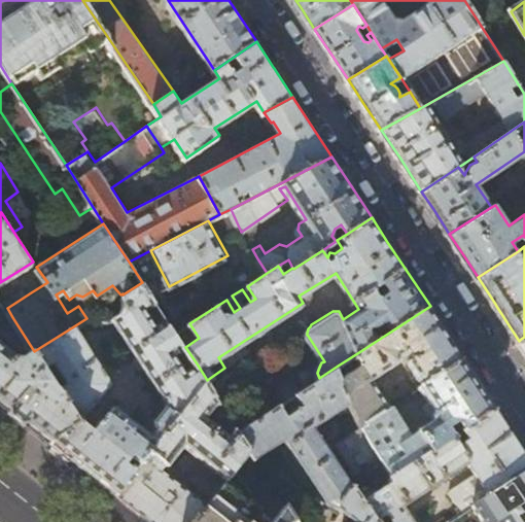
[(142,282),(150,292),(168,284),(150,250),(129,262),(142,282)]
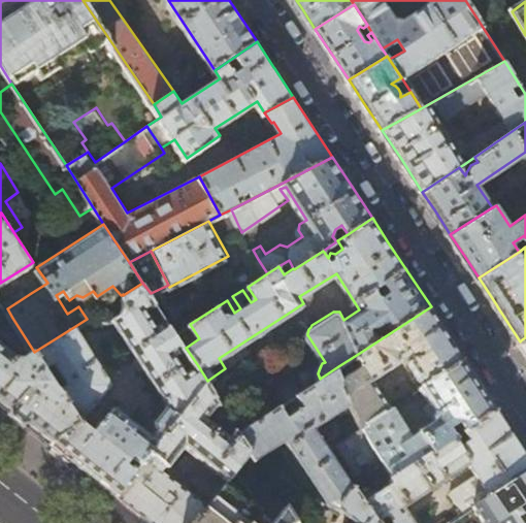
[(156,301),(152,295),(151,293),(142,283),(123,295),(124,296),(124,302),(123,307),(119,313),(117,315),(114,316),(165,397),(166,405),(179,416),(207,381),(197,364),(187,370),(175,354),(179,351),(176,345),(182,340),(171,325),(166,328),(162,322),(157,325),(146,307),(156,301)]
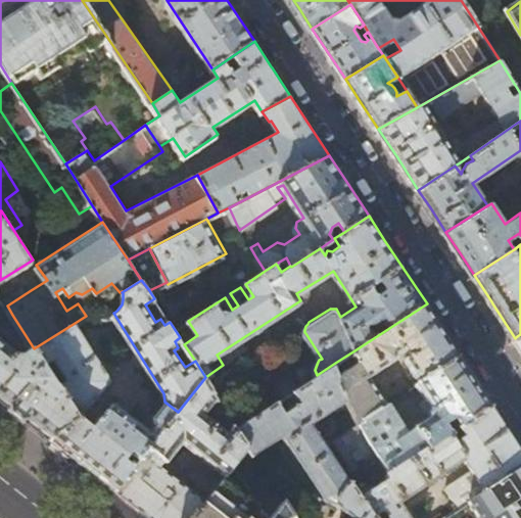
[(25,281),(0,295),(7,305),(31,290),(25,281)]
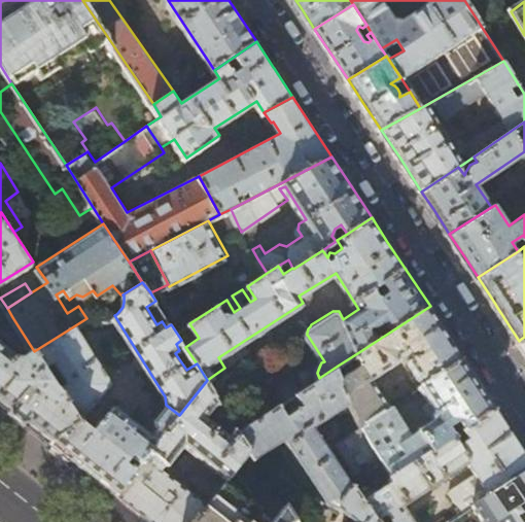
[(12,317),(7,308),(0,298),(0,297),(0,333),(3,328),(12,317)]
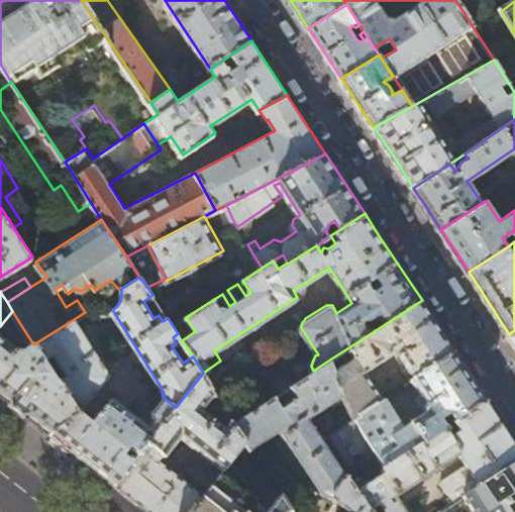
[(365,370),(392,352),(391,346),(401,340),(406,348),(401,351),(416,374),(454,349),(438,326),(422,300),(350,346),(356,354),(334,369),(344,392),(354,414),(383,396),(365,370)]
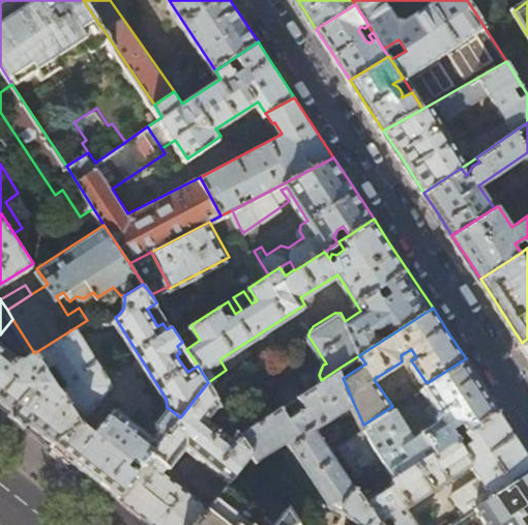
[(34,353),(12,319),(3,330),(24,348),(28,354),(23,357),(19,357),(0,342),(0,401),(12,411),(53,443),(79,423),(58,389),(45,369),(34,353)]
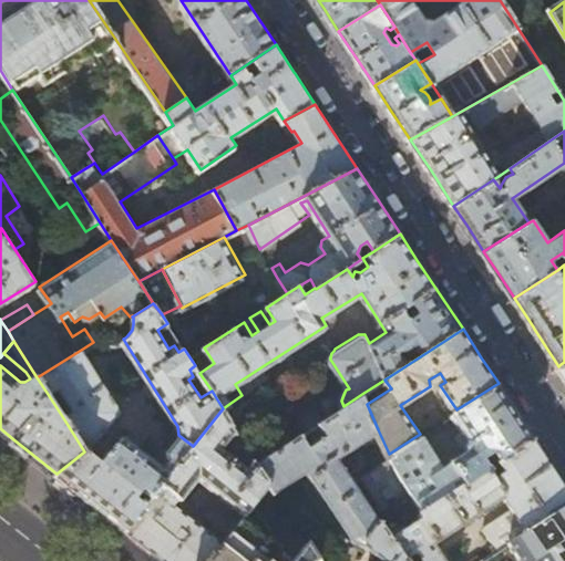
[(120,411),(81,350),(37,377),(48,394),(59,387),(72,408),(62,416),(84,452),(85,454),(86,453),(99,438),(120,411)]
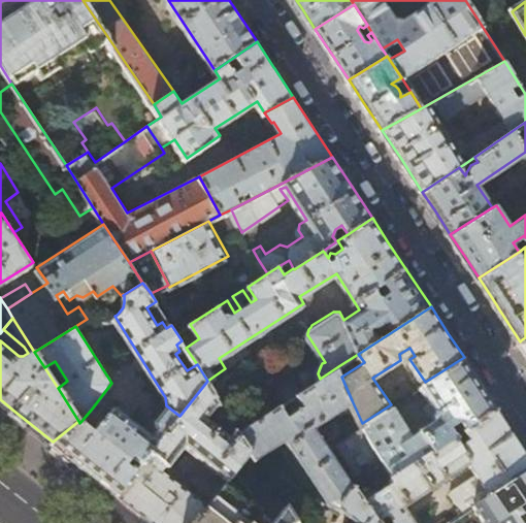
[(454,436),(457,434),(465,429),(497,409),(479,380),(464,357),(425,382),(426,383),(421,386),(429,399),(428,405),(432,412),(437,413),(436,418),(419,429),(420,430),(414,434),(393,403),(391,405),(391,404),(362,423),(362,424),(369,440),(382,459),(392,477),(454,436)]
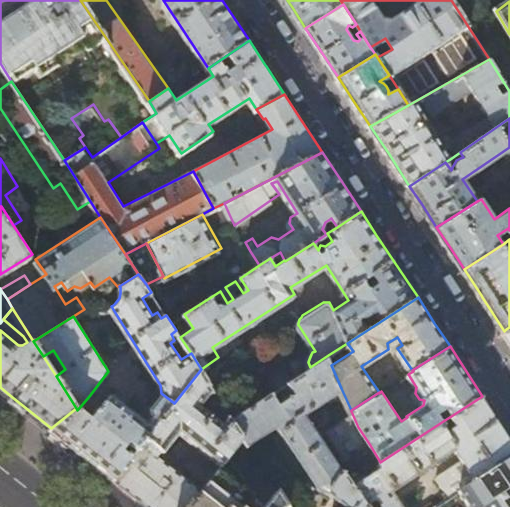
[(331,365),(328,355),(310,367),(292,378),(289,381),(295,391),(279,401),(273,391),(233,417),(244,435),(246,439),(276,419),(316,482),(316,485),(332,491),(340,497),(352,480),(342,466),(341,467),(306,411),(341,388),(331,365)]
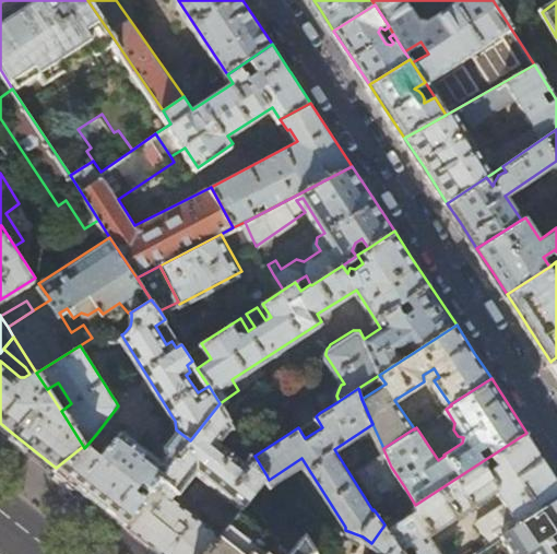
[(220,403),(190,440),(125,522),(151,544),(163,553),(204,553),(224,530),(198,510),(194,515),(181,504),(185,499),(178,494),(198,469),(243,506),(267,475),(255,456),(220,403)]
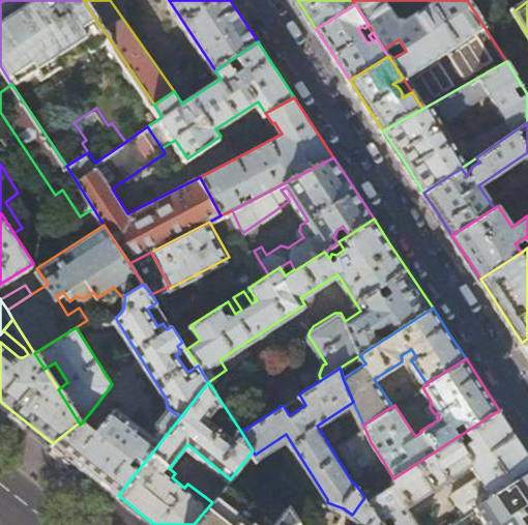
[(290,401),(299,395),(302,391),(297,384),(293,383),(286,388),(285,394),(290,401)]
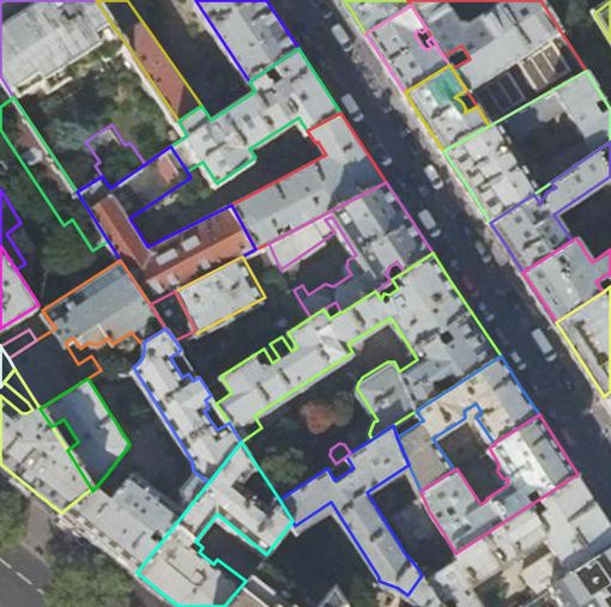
[(137,572),(209,483),(193,471),(179,489),(181,497),(175,503),(151,484),(159,473),(144,460),(135,471),(132,468),(129,471),(129,472),(116,490),(107,474),(94,490),(92,491),(91,489),(61,513),(100,542),(137,572)]
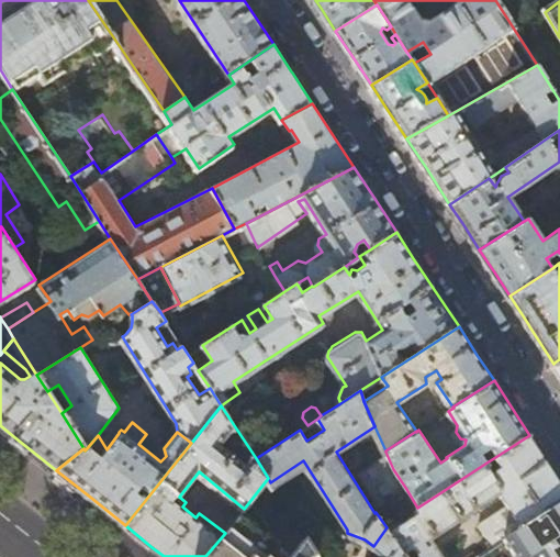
[(529,435),(495,457),(500,464),(491,470),(486,463),(483,465),(500,490),(507,502),(479,520),(493,543),(559,499),(559,481),(547,461),(544,457),(529,435)]
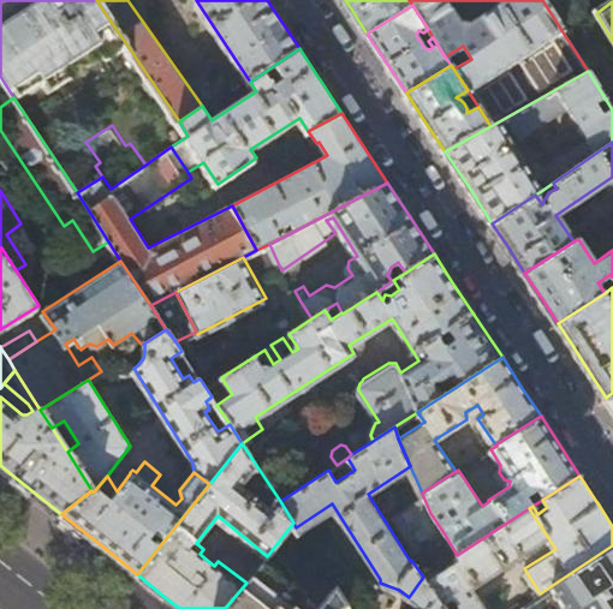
[(422,550),(445,535),(430,513),(422,494),(394,512),(418,553),(422,550)]
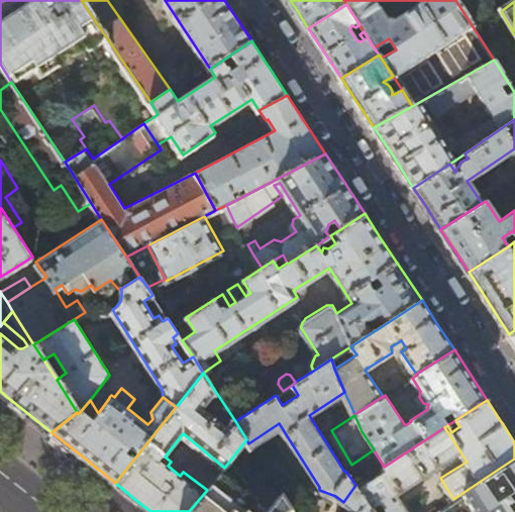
[(444,427),(384,467),(383,467),(386,471),(382,474),(394,493),(459,450),(444,427)]
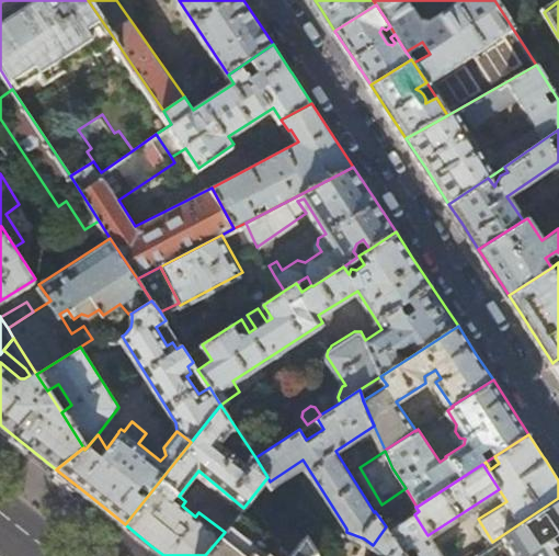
[(287,555),(305,535),(270,481),(267,477),(243,508),(225,532),(205,555),(287,555)]
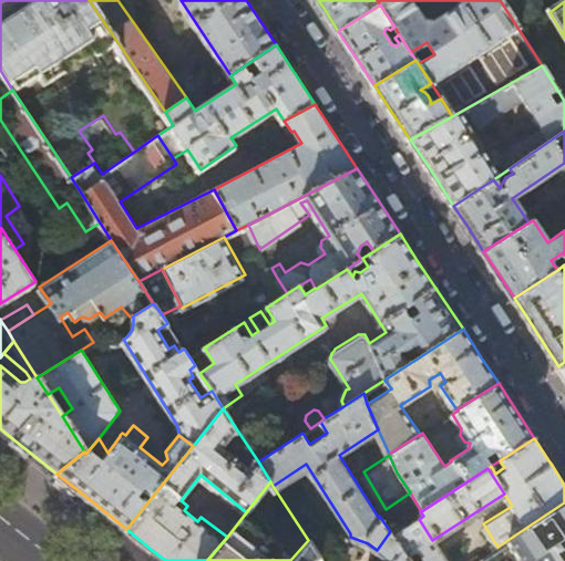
[(126,529),(92,501),(84,511),(119,538),(126,529)]
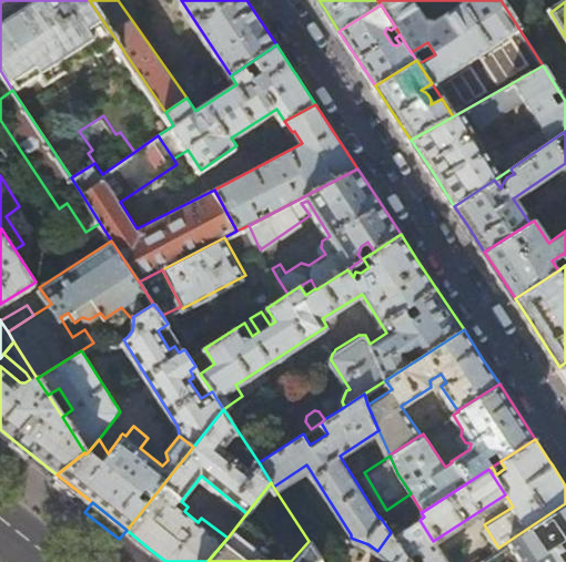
[(565,503),(498,548),(478,560),(479,561),(565,561),(565,503)]
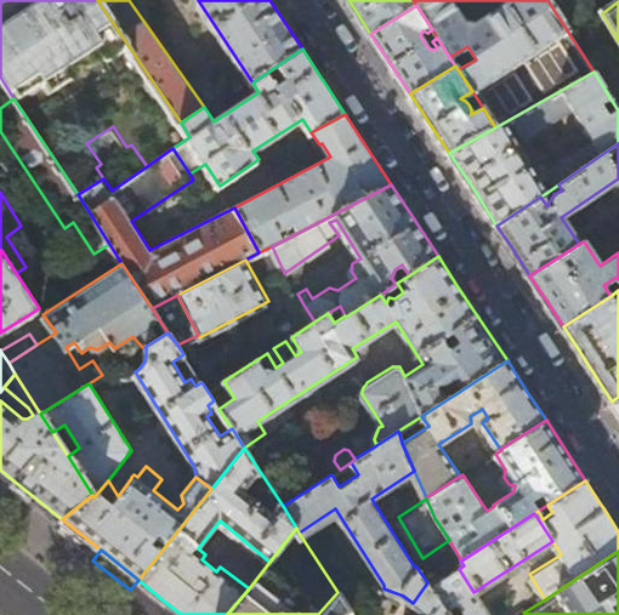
[(459,569),(430,587),(444,609),(455,602),(461,611),(456,614),(488,614),(473,592),(459,569)]
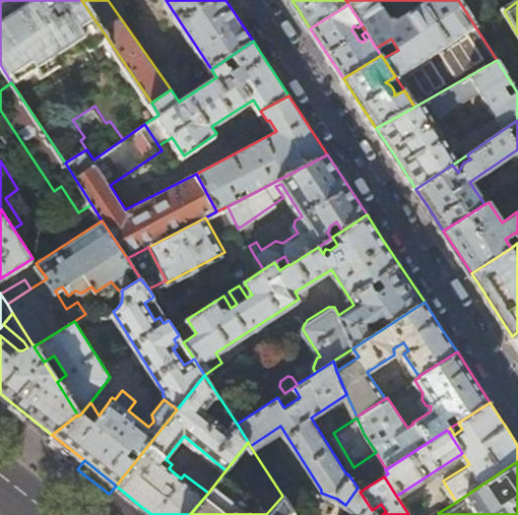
[(116,486),(109,494),(134,514),(140,506),(116,486)]
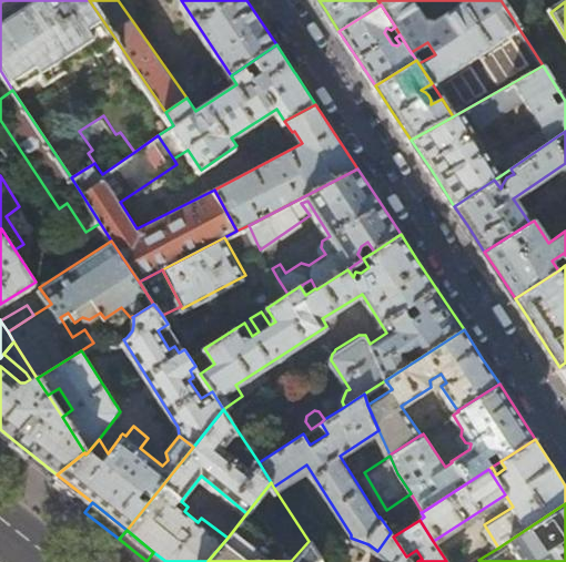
[(393,537),(391,532),(377,551),(370,561),(408,561),(406,557),(393,537)]
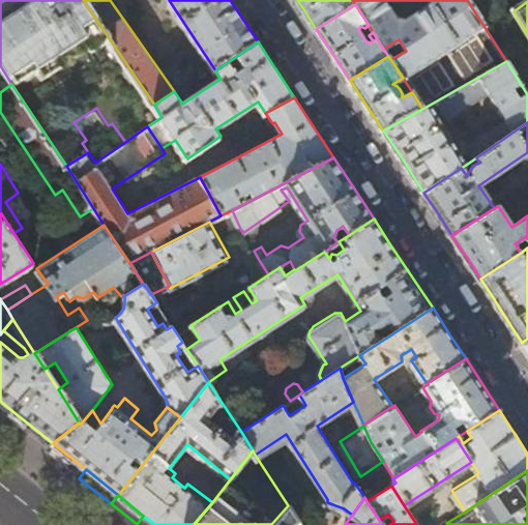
[(300,524),(288,505),(271,524),(300,524)]
